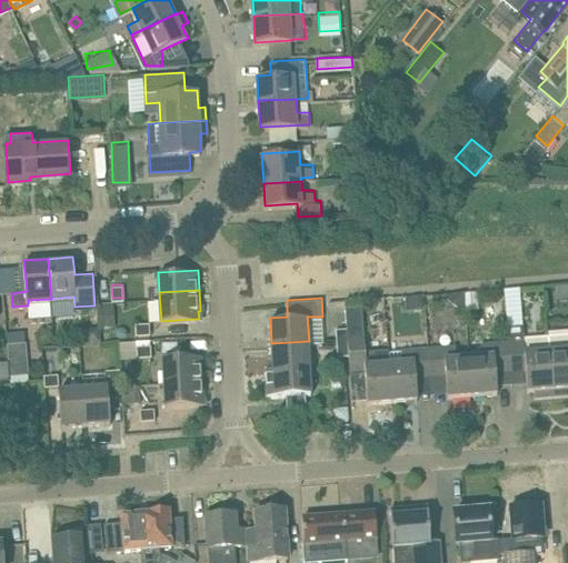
[(136,322),(137,332),(150,331),(149,321),(136,322)]
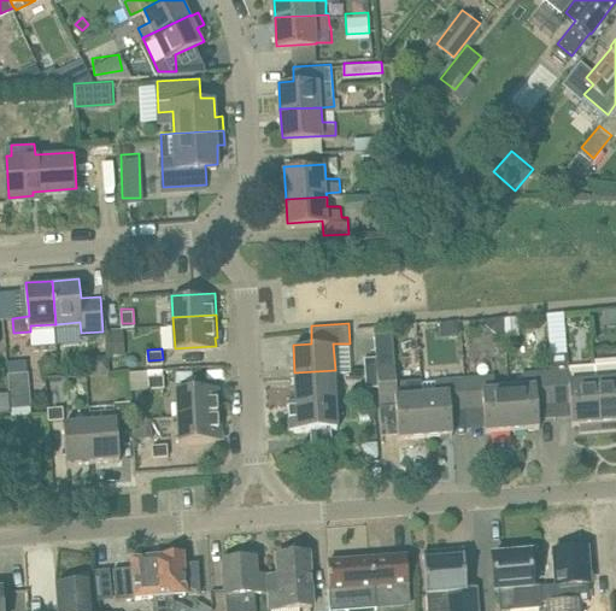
[(376,354),(364,354),(365,362),(365,369),(377,368),(377,362),(376,354)]
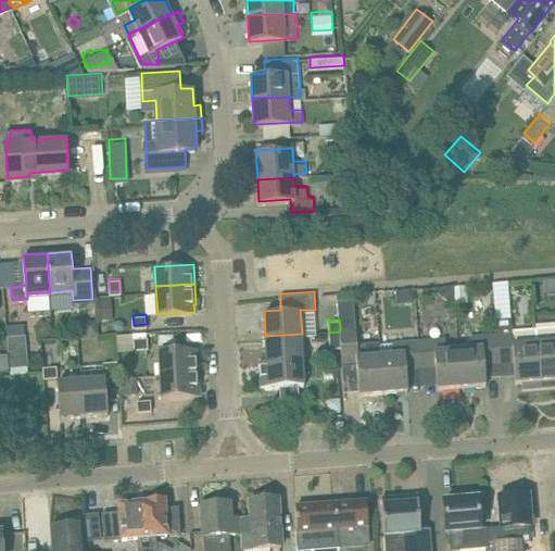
[(554,324),(537,326),(540,378),(554,376),(554,324)]
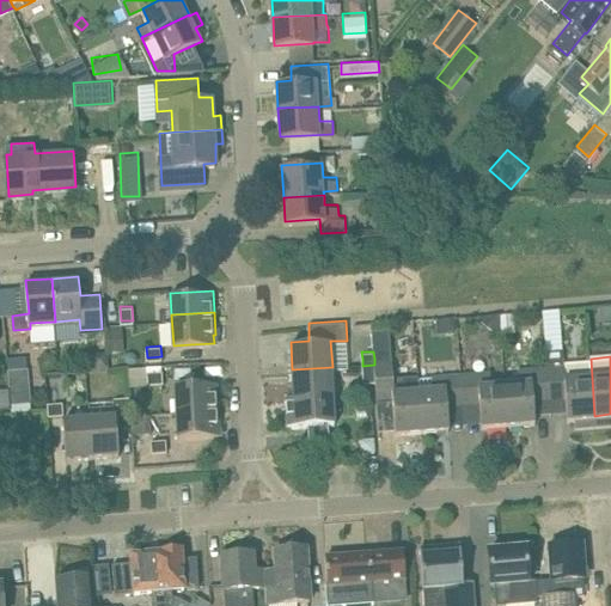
[(392,357),(374,359),(374,365),(376,379),(378,409),(395,408),(396,432),(423,429),(420,387),(419,375),(395,377),(392,357)]
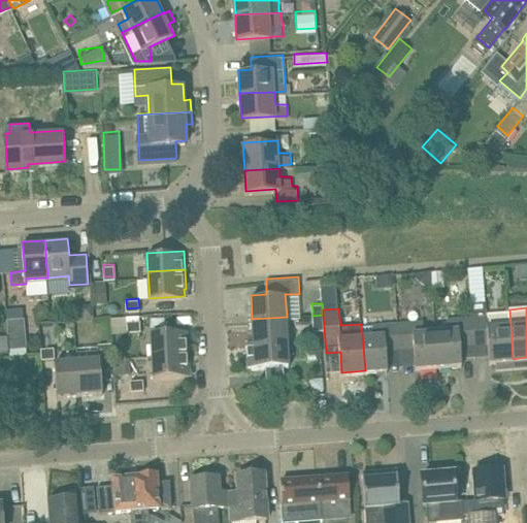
[(488,314),(472,315),(474,341),(489,340),(490,360),(513,359),(509,309),(487,312),(488,314)]
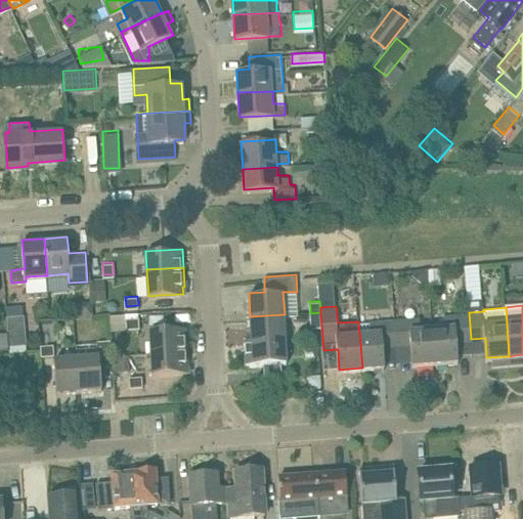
[(320,312),(310,313),(311,326),(317,325),(321,325),(320,312)]
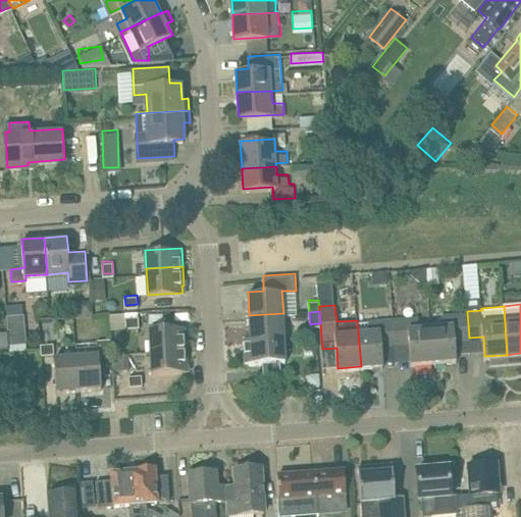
[(443,324),(431,325),(433,360),(457,359),(456,339),(469,338),(467,311),(441,313),(443,324)]
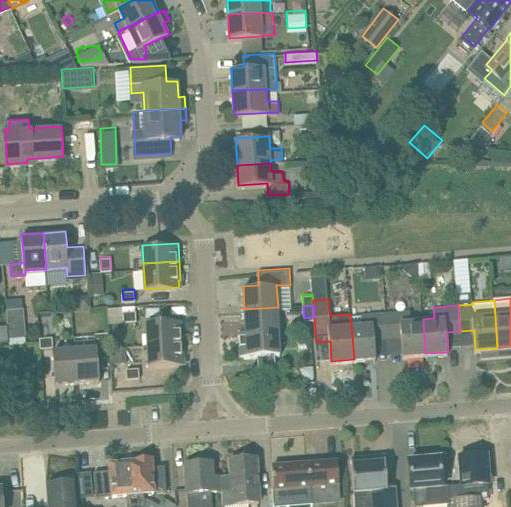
[(8,308),(7,308),(8,323),(9,336),(27,335),(24,310),(24,306),(9,308),(8,308)]
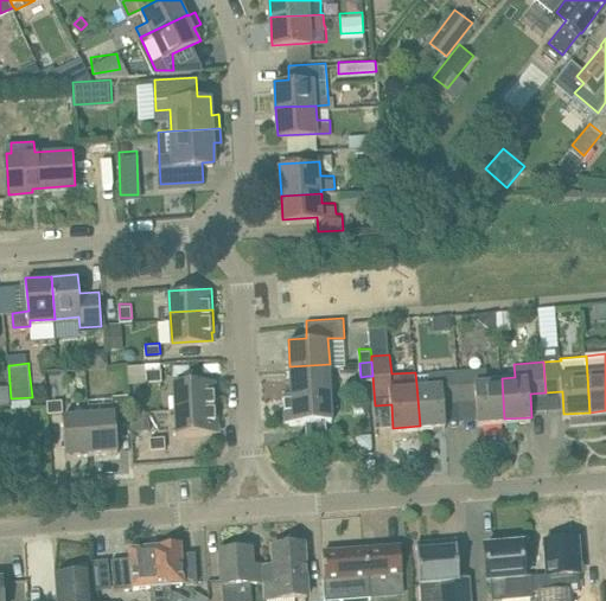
[(291,394),(331,391),(330,364),(289,366),(291,394)]
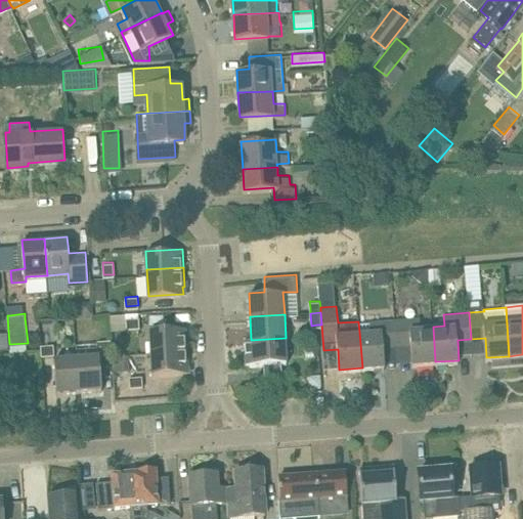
[(139,316),(127,316),(127,327),(139,326),(139,316)]
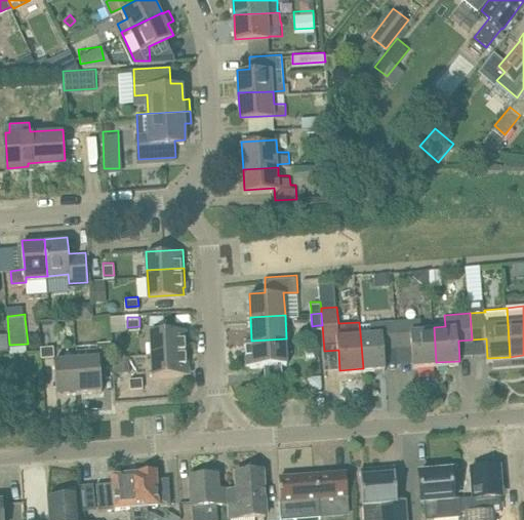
[(396,318),(398,346),(412,345),(413,364),(436,362),(434,327),(422,328),(421,317),(410,318),(410,317),(396,318)]
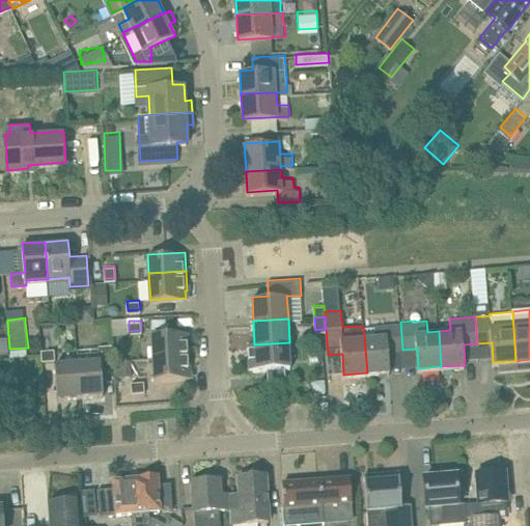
[(363,326),(364,336),(367,372),(390,370),(389,351),(402,350),(400,322),(374,325),(363,326)]
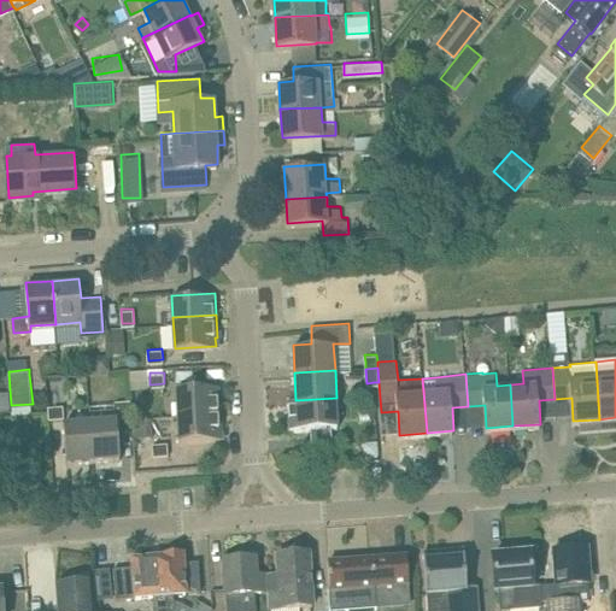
[(177,409),(221,406),(220,383),(176,386),(177,409)]
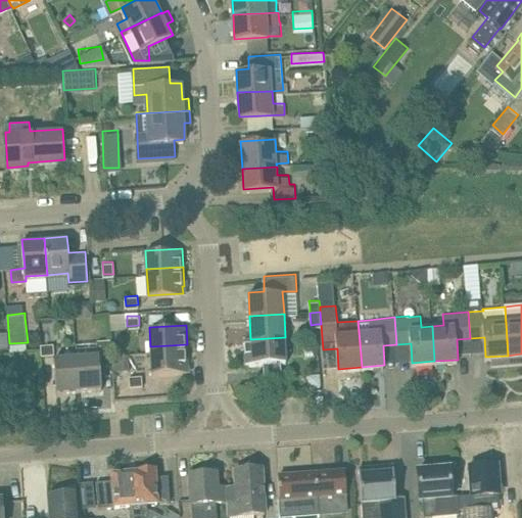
[(0,331),(0,347),(10,346),(9,343),(8,330),(0,331)]
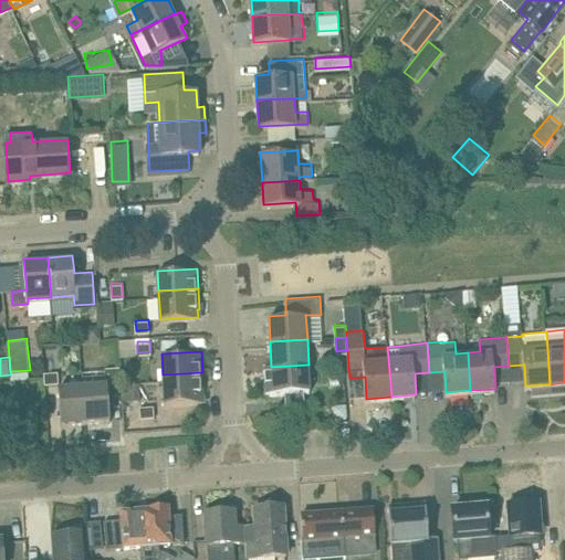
[(121,376),(121,365),(108,365),(108,377),(121,376)]
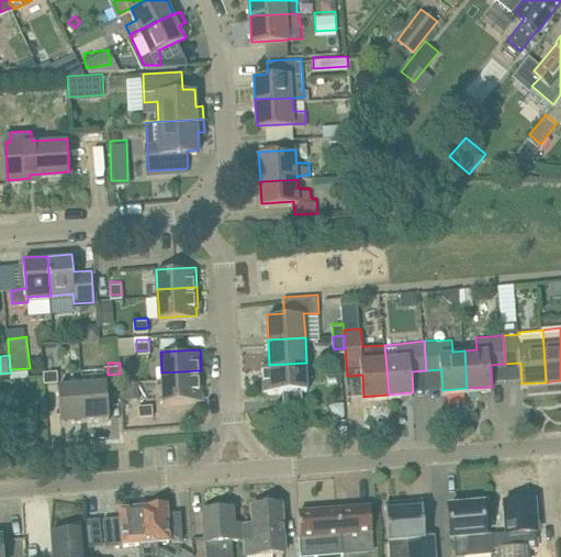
[(307,388),(306,363),(269,365),(262,365),(264,390),(283,389),(284,402),(303,401),(302,388),(307,388)]
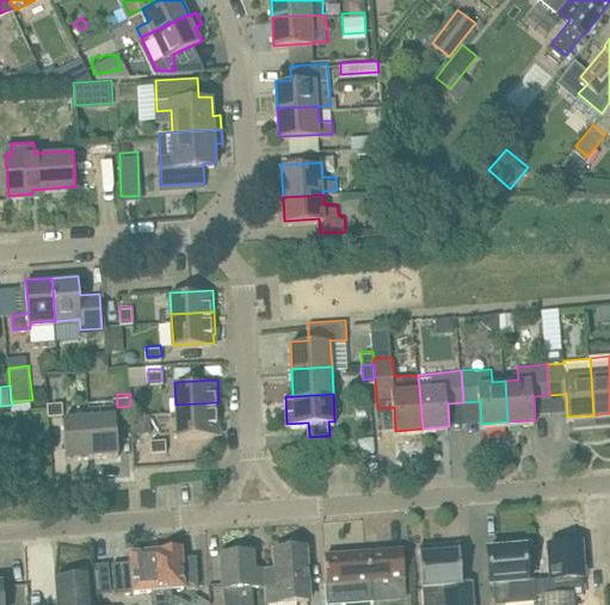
[(50,413),(65,412),(63,400),(49,401),(50,413)]
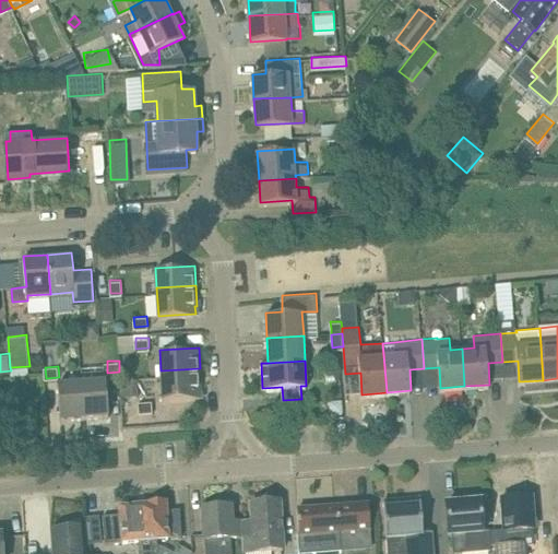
[(161,370),(162,376),(163,398),(200,396),(199,389),(201,388),(200,368),(161,370)]
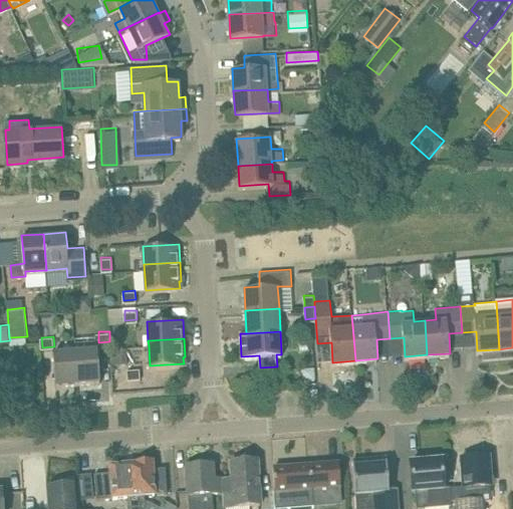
[(100,380),(98,360),(97,346),(96,347),(96,343),(75,344),(75,348),(78,382),(100,380)]
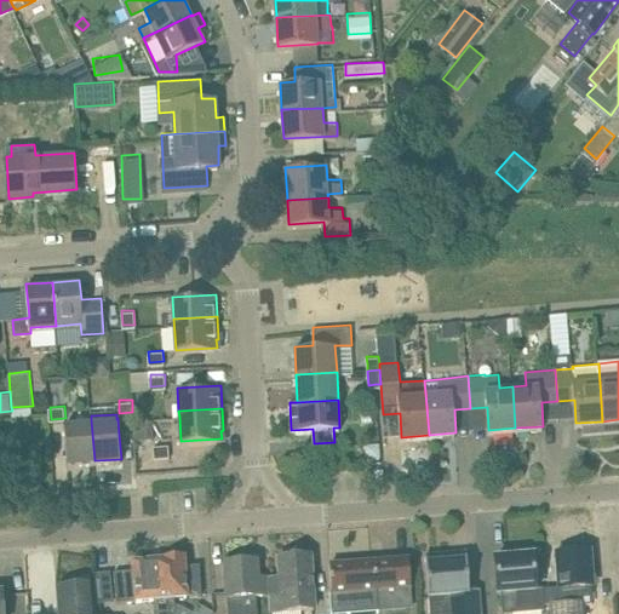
[(68,463),(95,460),(91,420),(64,423),(68,463)]
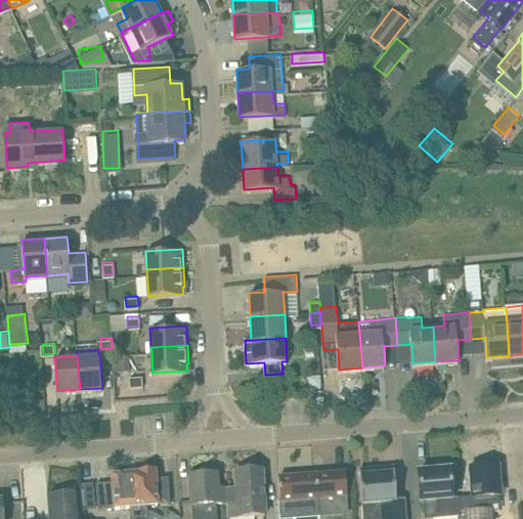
[(142,375),(130,376),(131,386),(143,385),(142,375)]
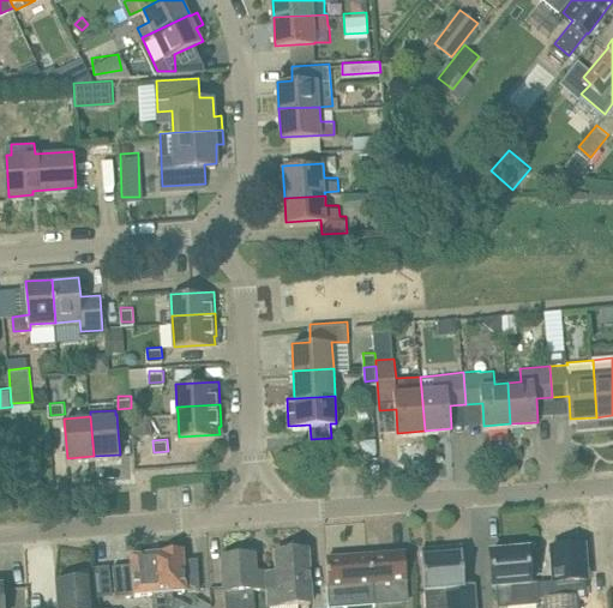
[(587,577),(586,565),(583,541),(553,543),(554,567),(556,579),(558,579),(560,595),(545,596),(546,607),(578,607),(578,594),(576,594),(575,578),(587,577)]
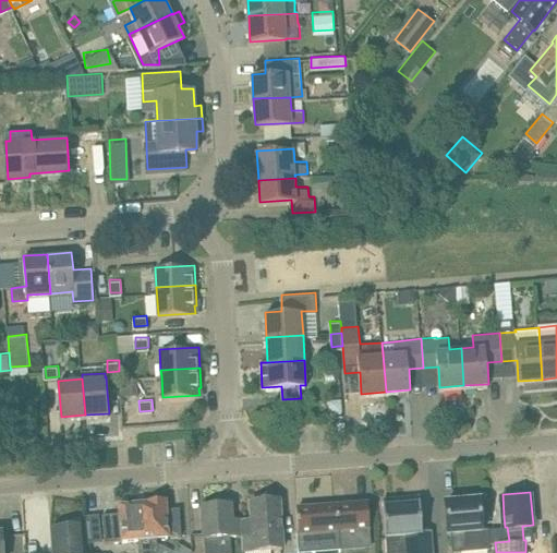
[(404,495),(383,496),(387,551),(407,550),(406,552),(434,552),(433,527),(423,528),(421,501),(406,502),(404,495)]
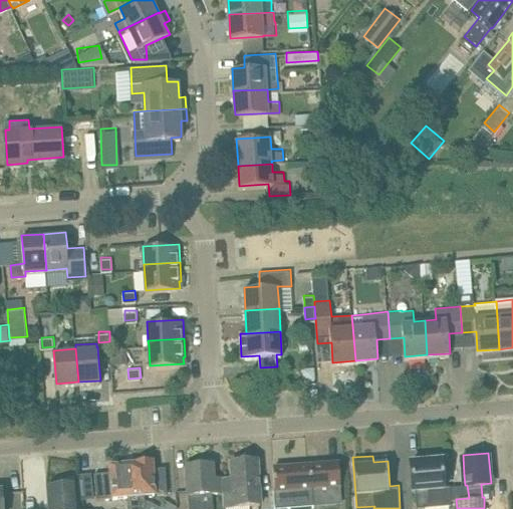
[(445,484),(445,477),(443,457),(411,460),(413,488),(416,488),(417,506),(432,505),(452,503),(450,484),(445,484)]
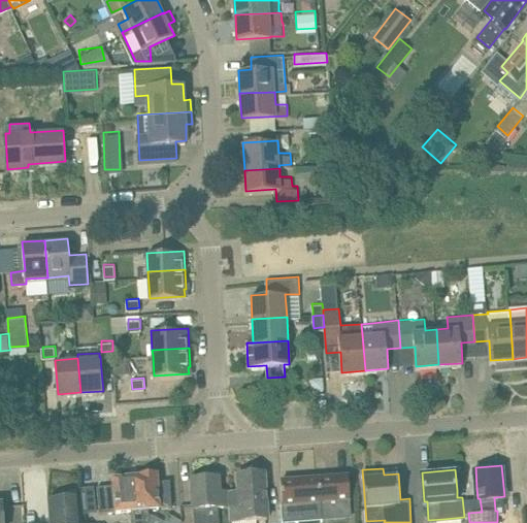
[(172,504),(172,498),(170,478),(158,479),(158,470),(139,472),(140,489),(142,489),(144,507),(149,507),(172,504)]
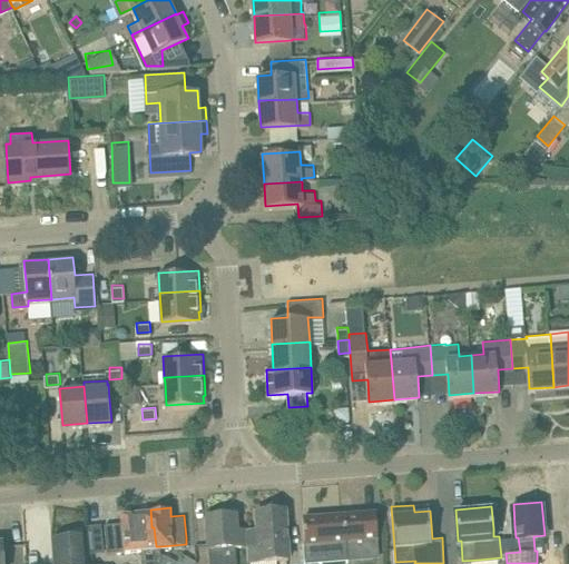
[(285,507),(256,510),(258,527),(247,528),(249,560),(290,556),(285,507)]
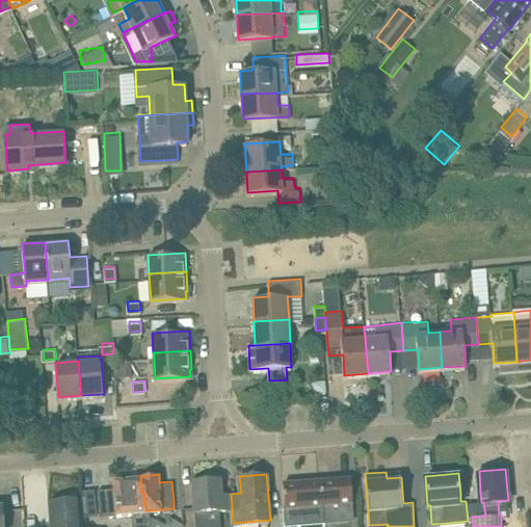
[(150,514),(150,510),(145,510),(143,493),(141,493),(140,476),(113,478),(114,486),(98,489),(101,515),(132,511),(132,526),(148,526),(149,515),(150,514)]
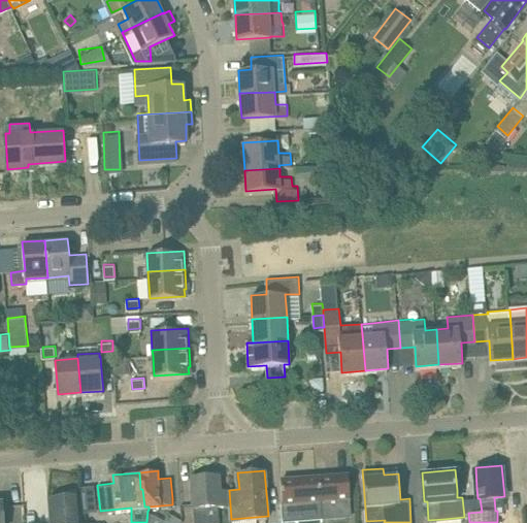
[(315,476),(281,478),(283,498),(283,501),(282,501),(283,520),(295,519),(322,517),(321,498),(323,498),(331,498),(351,496),(350,494),(349,474),(315,476)]
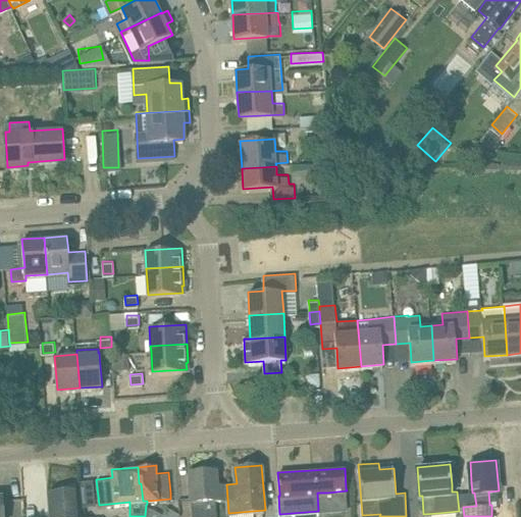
[(224,483),(217,484),(216,469),(190,471),(192,501),(193,516),(217,516),(217,513),(217,498),(225,498),(224,483)]
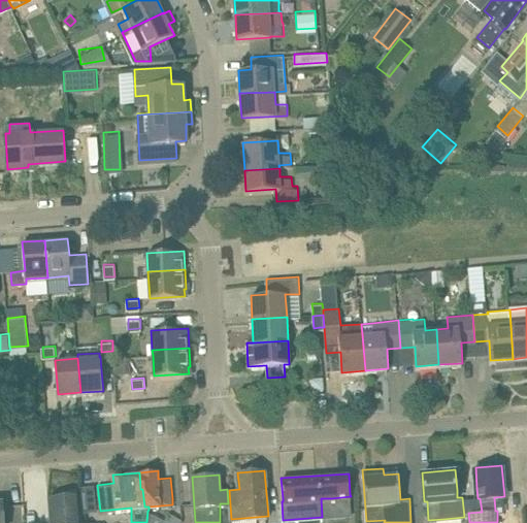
[(81,522),(80,516),(79,495),(50,497),(51,522),(103,522),(102,521),(93,522),(93,521),(81,522)]
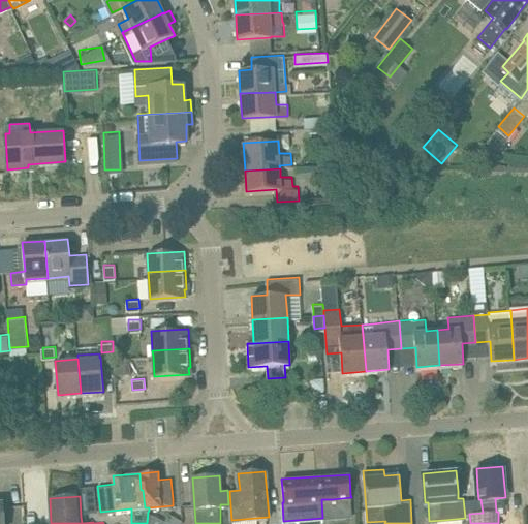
[(179,523),(183,519),(168,511),(165,518),(149,511),(148,512),(147,523),(179,523)]
